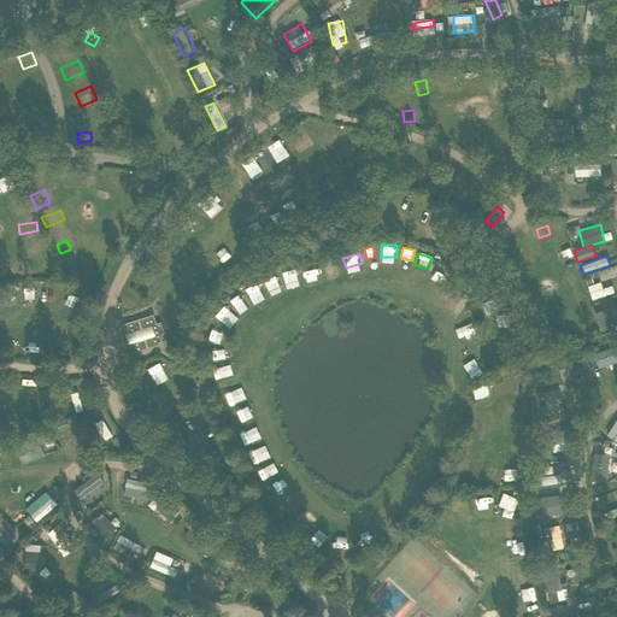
[(13,258),(13,274),(25,274),(25,258),(13,258)]
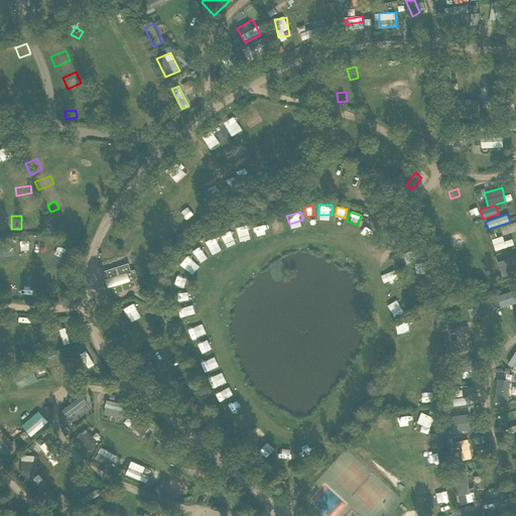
[(272,228),(282,226),(280,216),(270,218),(272,228)]
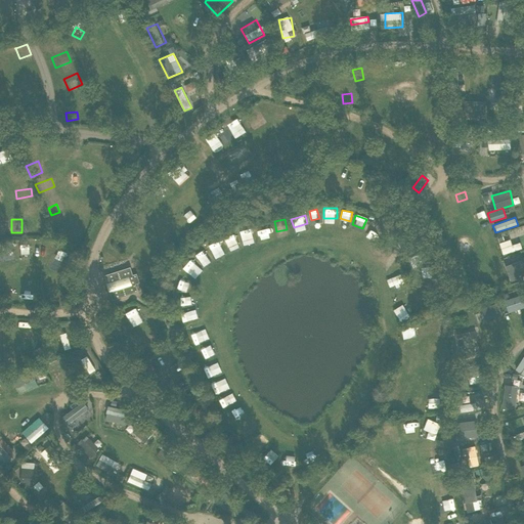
[(255,225),(258,235),(271,232),(268,221),(255,225)]
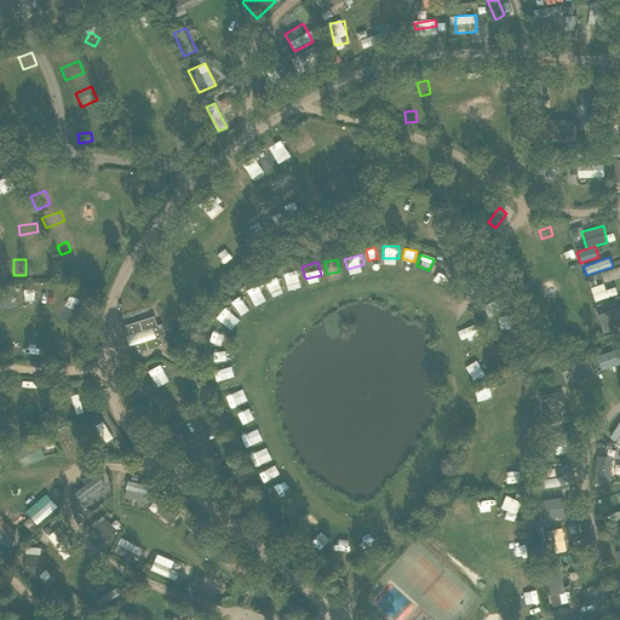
[(213,263),(207,271),(216,277),(222,270),(213,263)]
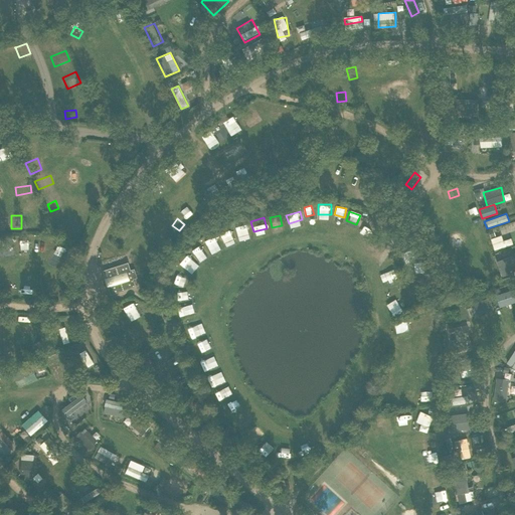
[(249,237),(245,223),(233,226),(237,240),(249,237)]
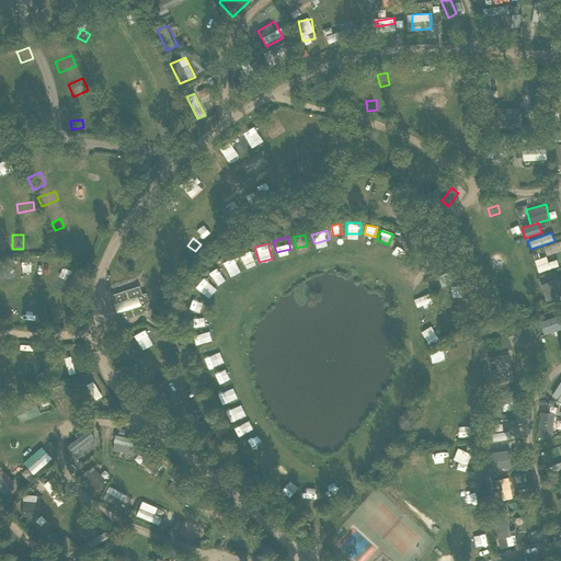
[(243,268),(253,265),(249,250),(239,253),(243,268)]
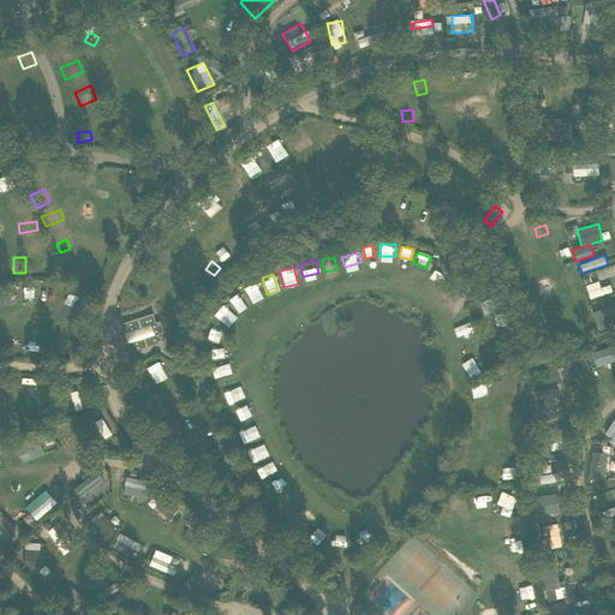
[(143,275),(137,286),(155,296),(161,285),(143,275)]
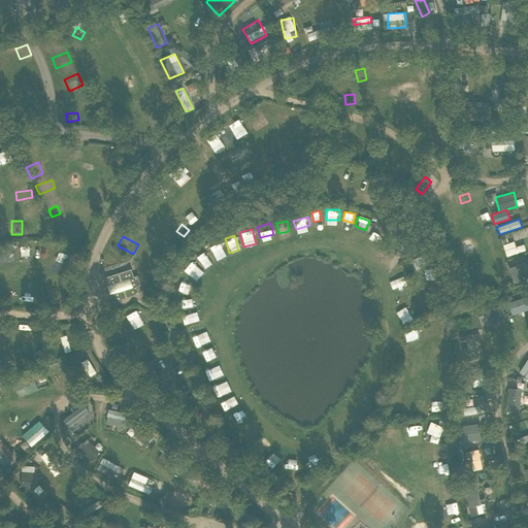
[(523,243),(516,246),(514,240),(502,244),(507,258),(526,252),(523,243)]
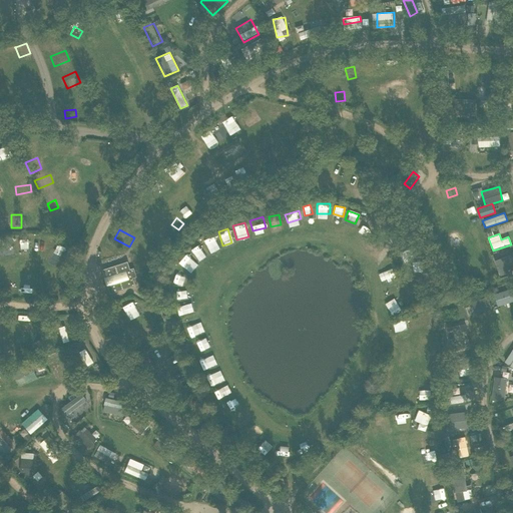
[(214,252),(220,247),(209,236),(203,241),(214,252)]
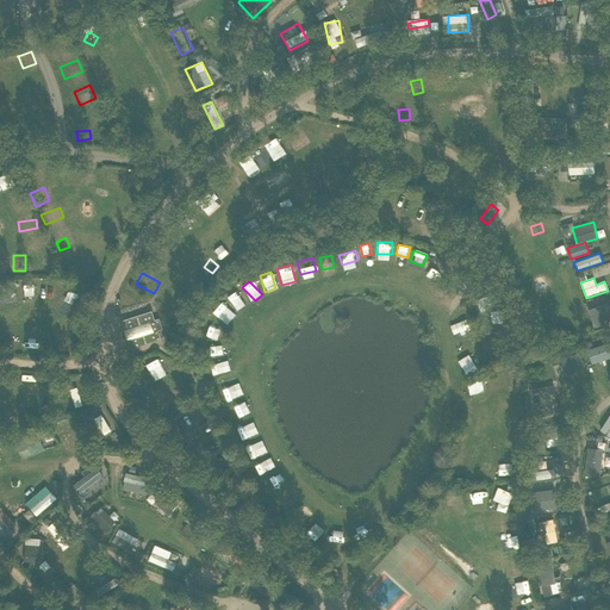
[(237,312),(248,305),(236,291),(226,298),(237,312)]
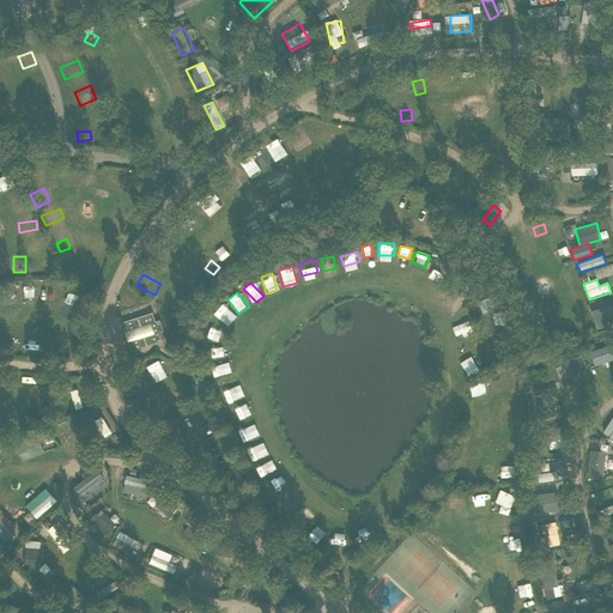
[(596,331),(610,327),(608,321),(612,319),(612,309),(612,304),(590,311),(596,331)]
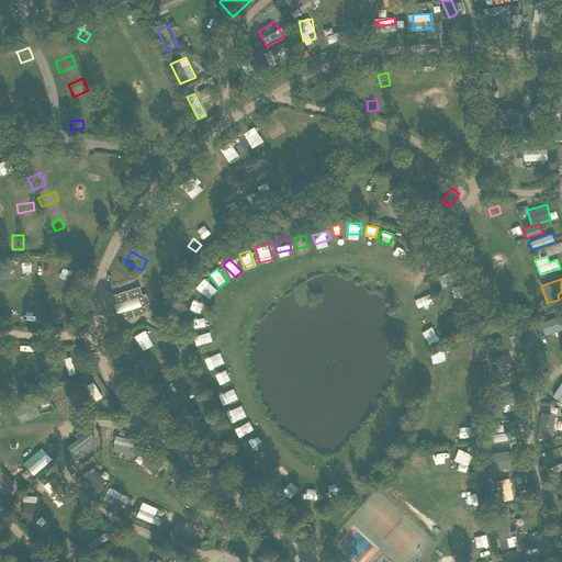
[(210,298),(215,291),(202,281),(197,288),(210,298)]
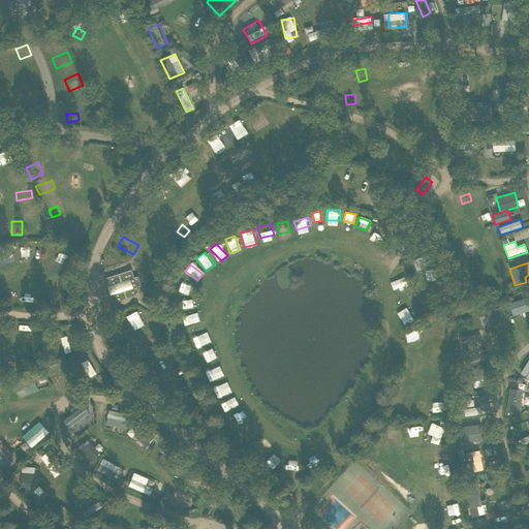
[(131,271),(105,279),(107,287),(106,287),(110,297),(111,296),(113,304),(138,296),(136,287),(141,286),(137,277),(133,279),(131,271)]
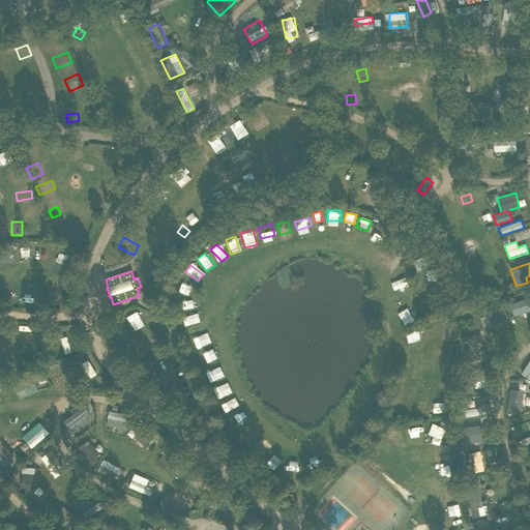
[(177,288),(193,294),(197,284),(181,277),(177,288)]
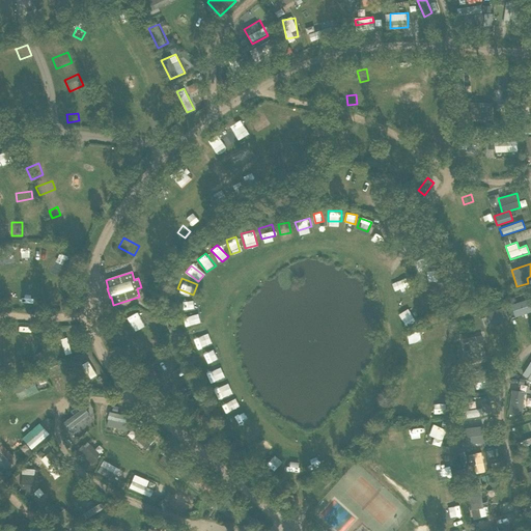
[(530,308),(528,299),(510,304),(513,317),(530,312),(530,308)]
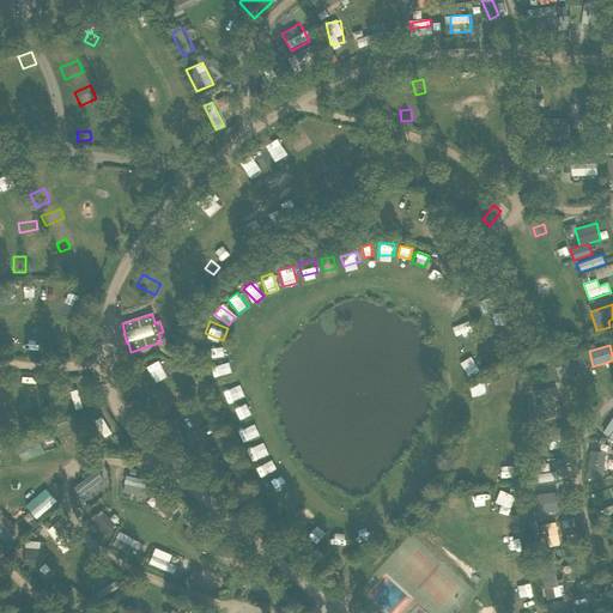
[(222,347),(211,347),(211,360),(223,359),(222,347)]
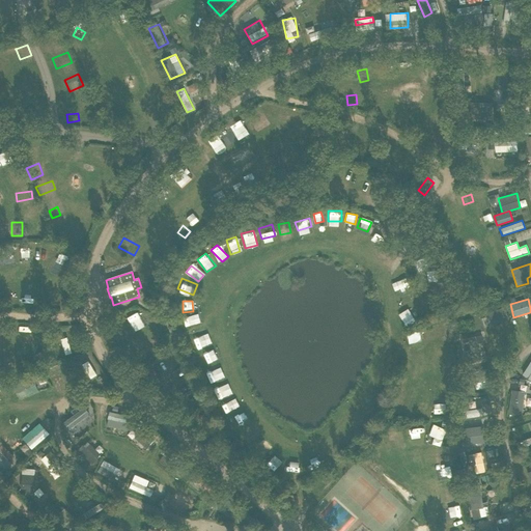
[(481,313),(486,327),(509,318),(504,305),(481,313)]
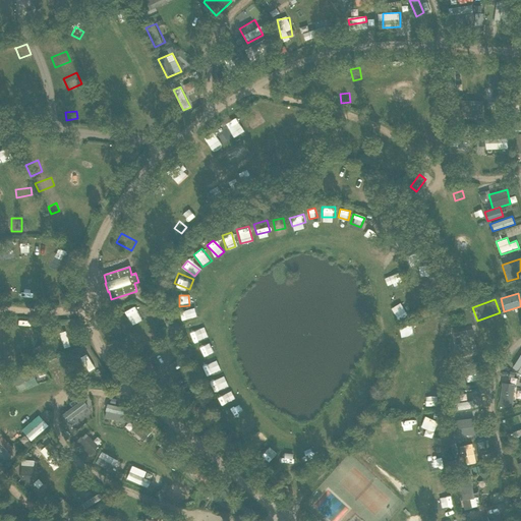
[(394,311),(397,321),(406,316),(403,307),(394,311)]
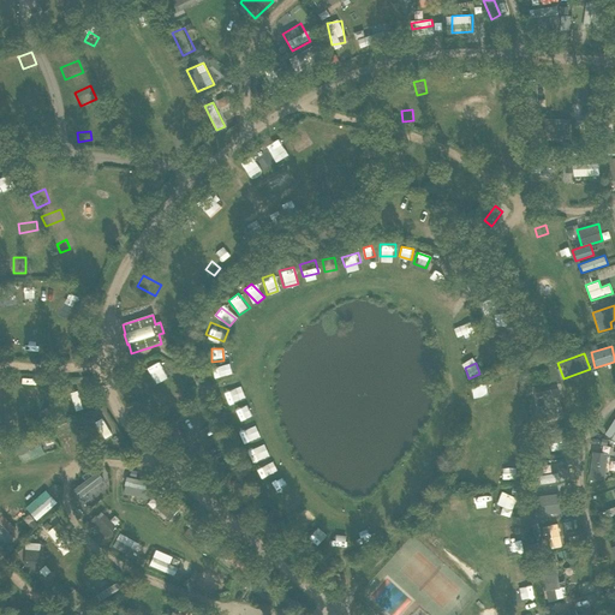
[(230,366),(214,369),(215,380),(232,377),(230,366)]
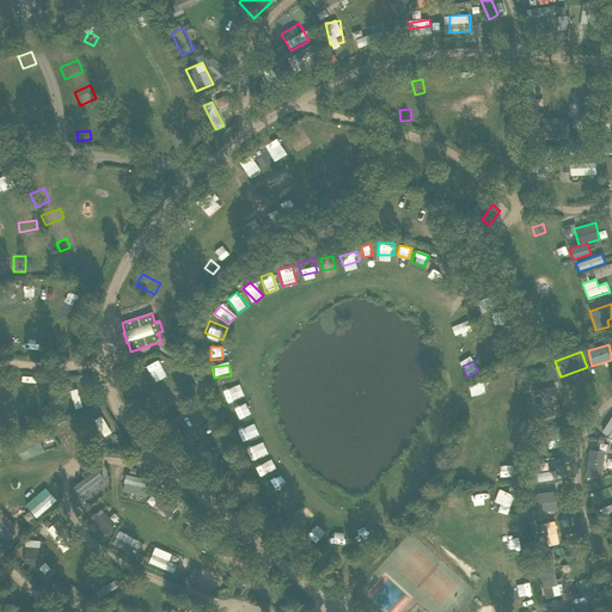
[(34,375),(20,375),(20,387),(34,387),(34,375)]
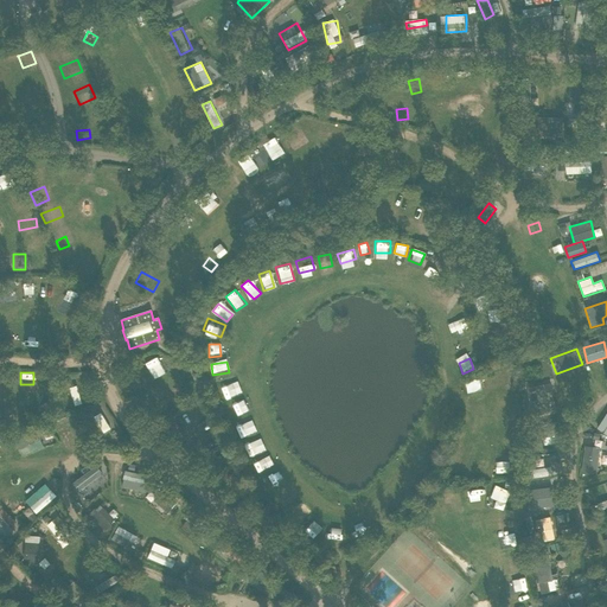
[(471,391),(480,387),(477,377),(466,381),(471,391)]
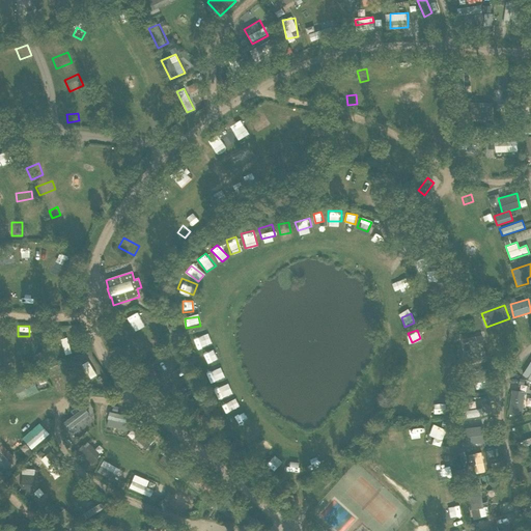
[(450,330),(448,337),(455,339),(457,332),(450,330)]
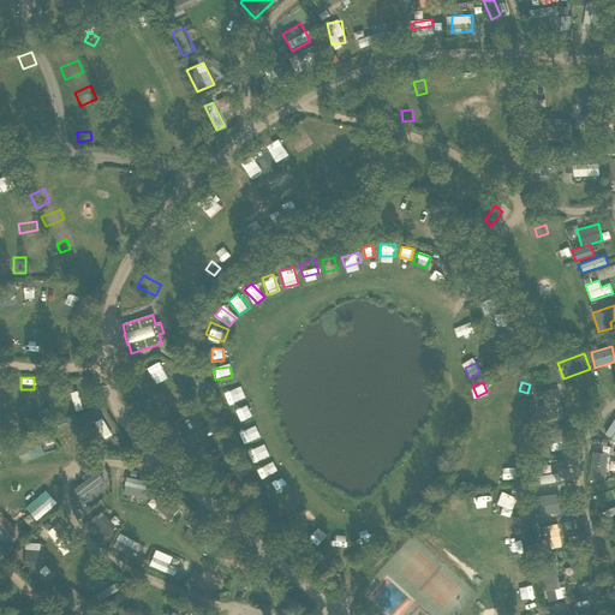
[(237,388),(220,394),(225,406),(240,401),(237,388)]
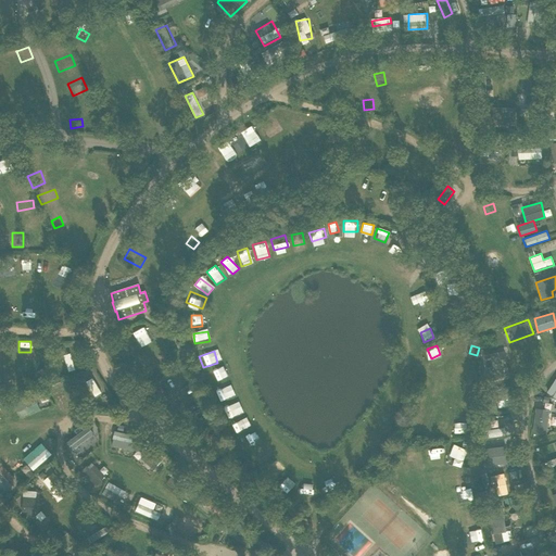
[(459,359),(459,371),(472,371),(471,358),(459,359)]
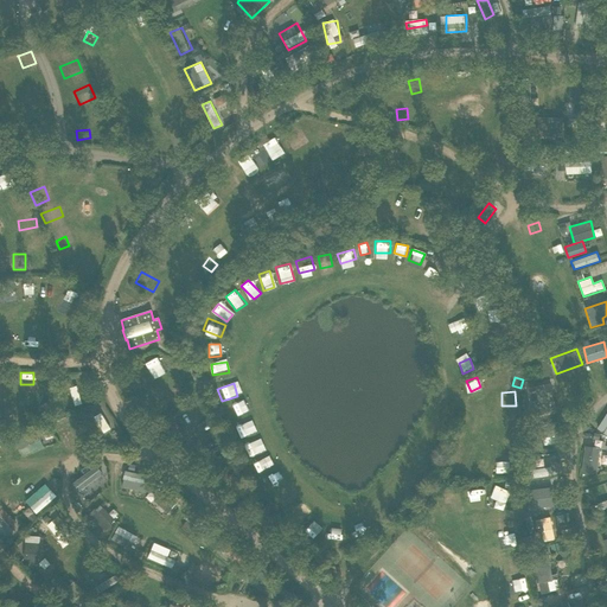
[(231,419),(247,411),(241,400),(225,407),(231,419)]
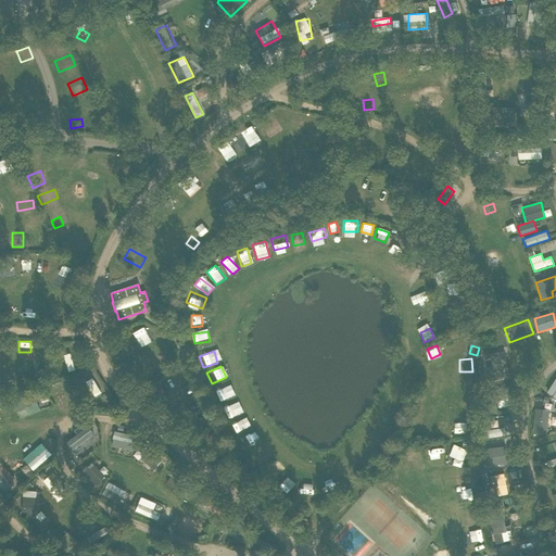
[(411,374),(407,382),(415,386),(419,377),(411,374)]
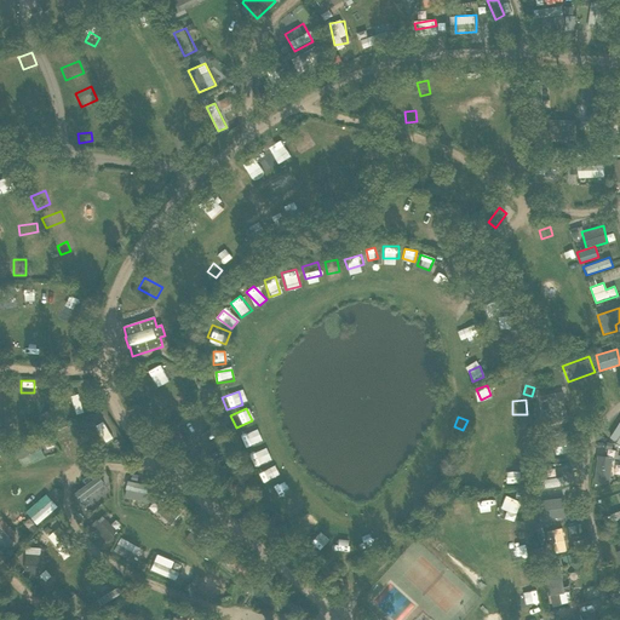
[(619,417),(608,436),(619,443),(619,417)]
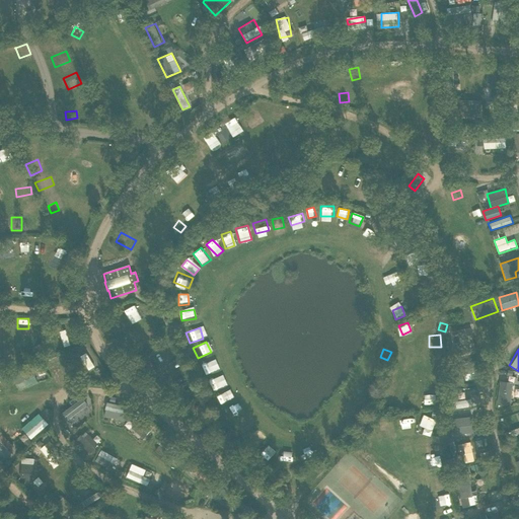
[(86,352),(80,356),(89,370),(95,366),(86,352)]
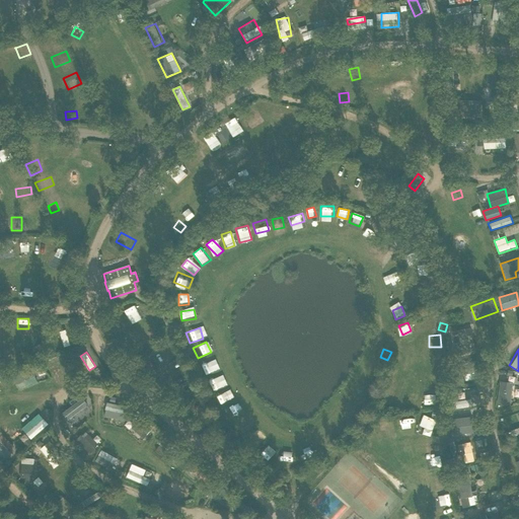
[(46,363),(51,375),(70,368),(65,356),(46,363)]
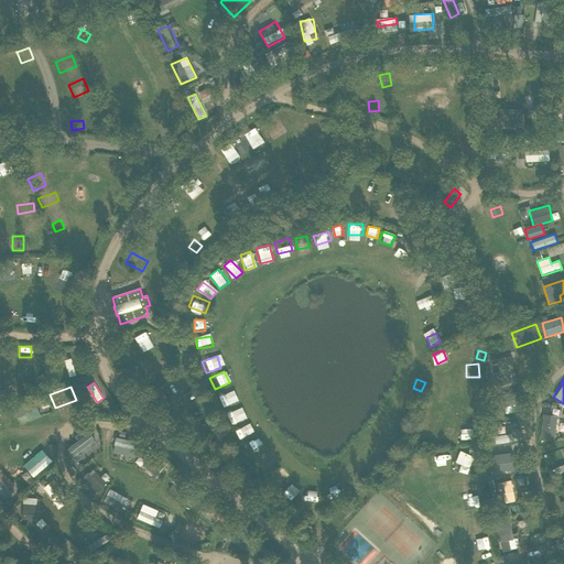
[(218,397),(224,409),(239,402),(234,390),(218,397)]
